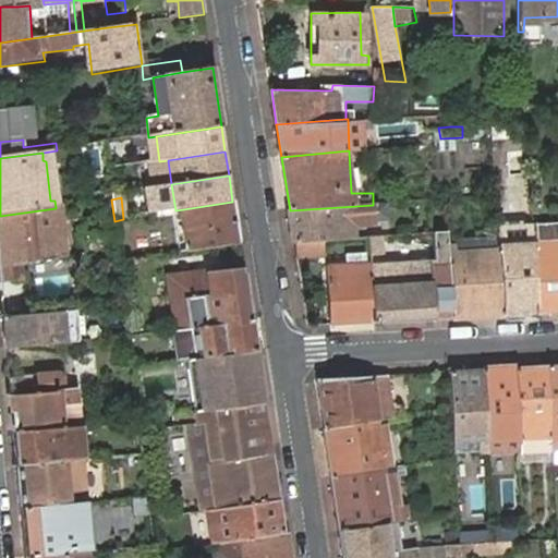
[(104,229),(114,228),(114,221),(111,199),(99,202),(104,229)]
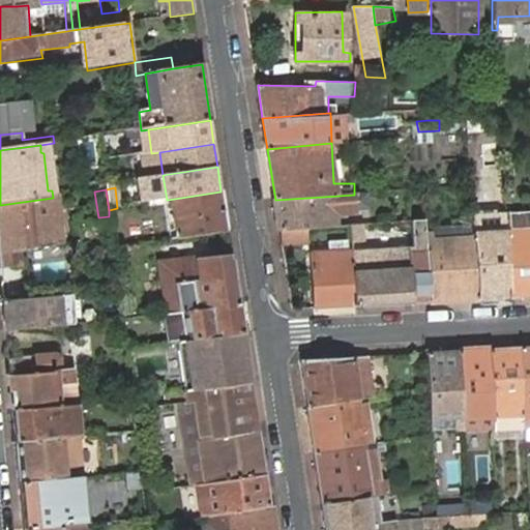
[(221,192),(174,199),(181,240),(228,234),(221,192)]
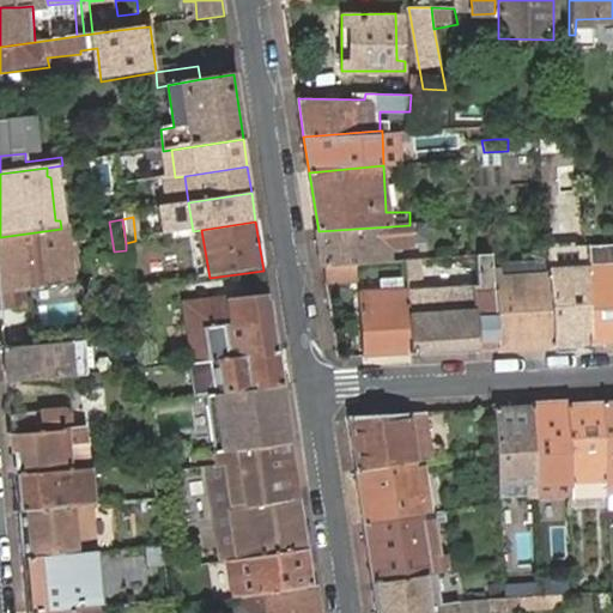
[(410,225),(319,231),(325,268),(357,265),(388,262),(388,246),(410,243),(410,225)]
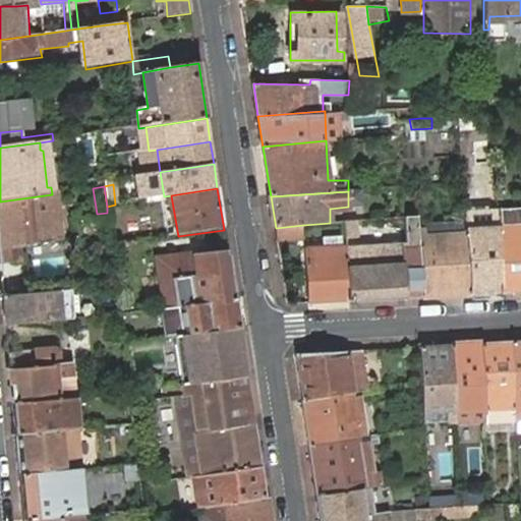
[(0,201),(0,261),(0,266),(21,264),(19,247),(62,242),(58,193),(52,194),(0,201)]
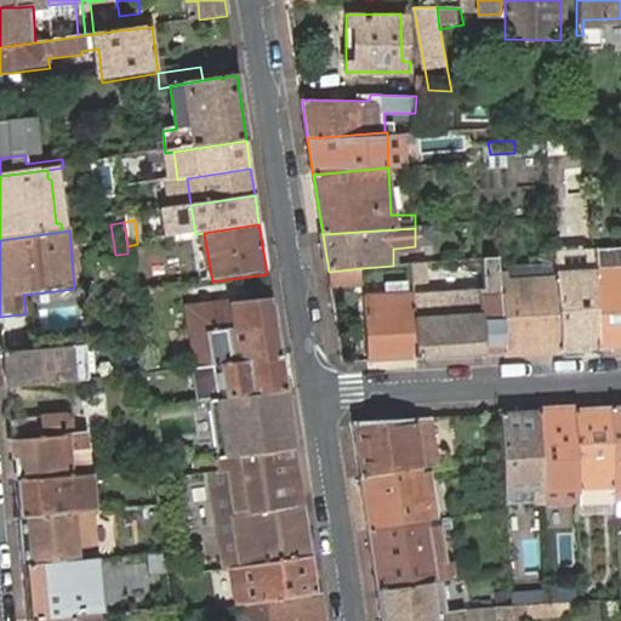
[(204,233),(195,234),(203,283),(212,281),(204,233)]
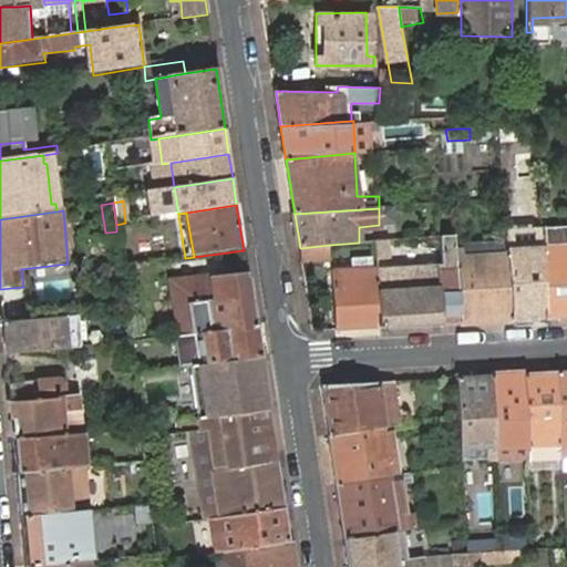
[(566,232),(539,233),(544,318),(566,317),(566,232)]
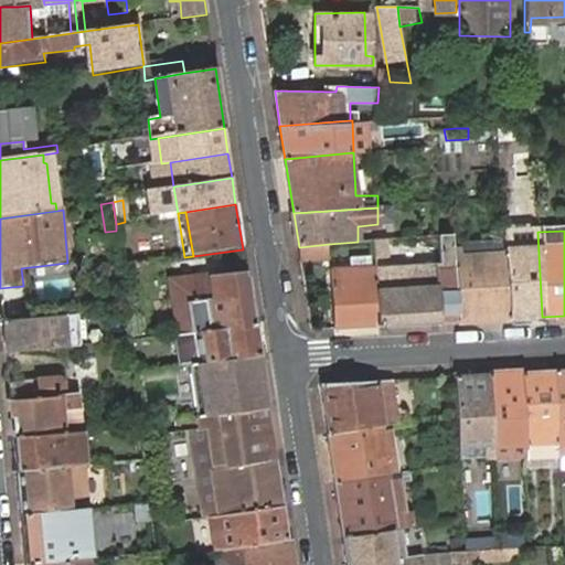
[(537,232),(504,234),(504,237),(510,319),(542,317),(537,232)]
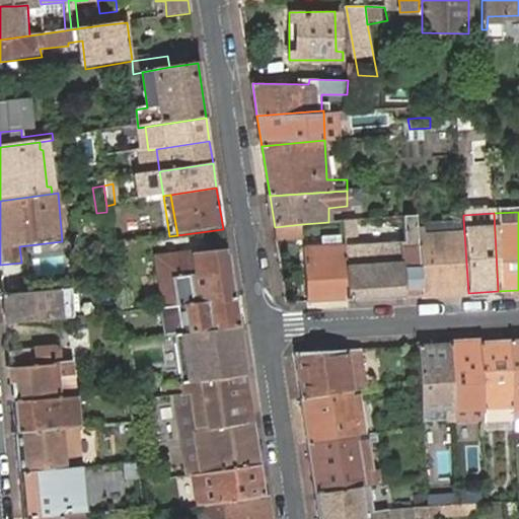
[(423,228),(416,229),(416,241),(419,296),(468,293),(463,218),(422,221),(423,228)]
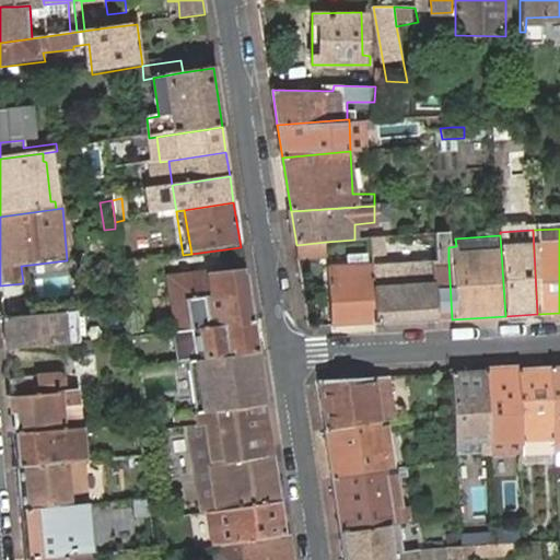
[(384,264),(382,238),(370,238),(372,266),(375,323),(438,319),(435,261),(384,264)]
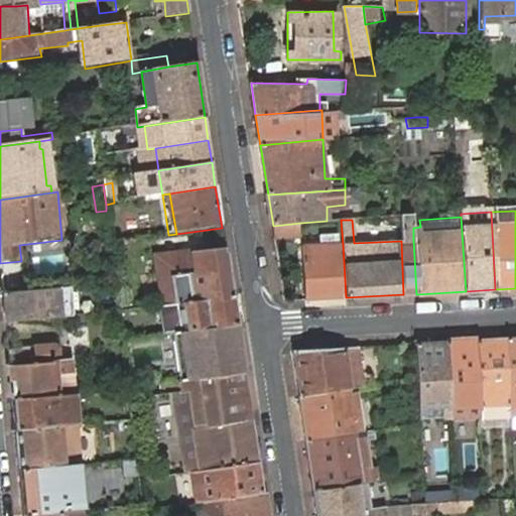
[(300,223),(273,226),(275,239),(302,237),(300,223)]
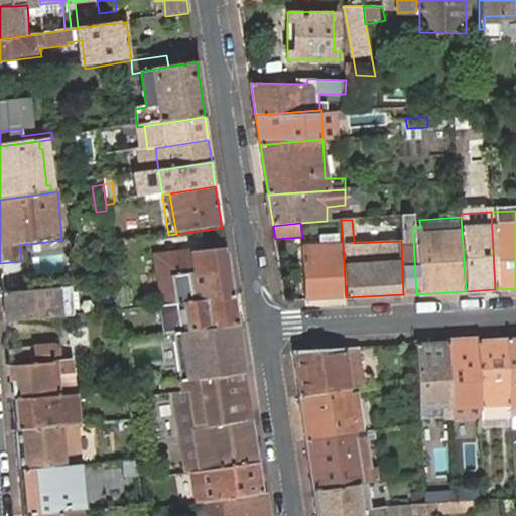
[(416,294),(413,240),(401,241),(403,294),(416,294)]
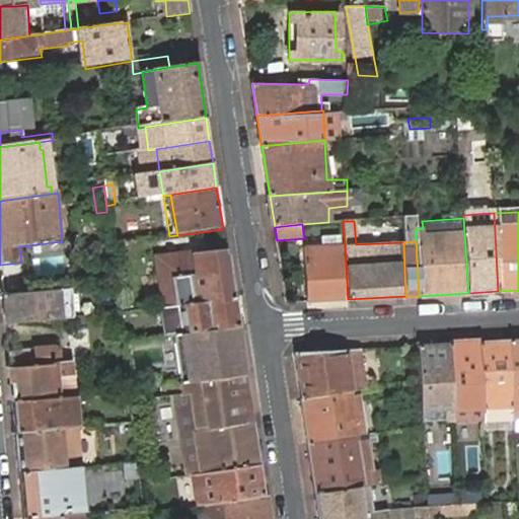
[(348,299),(345,246),(303,248),(307,301),(348,299)]
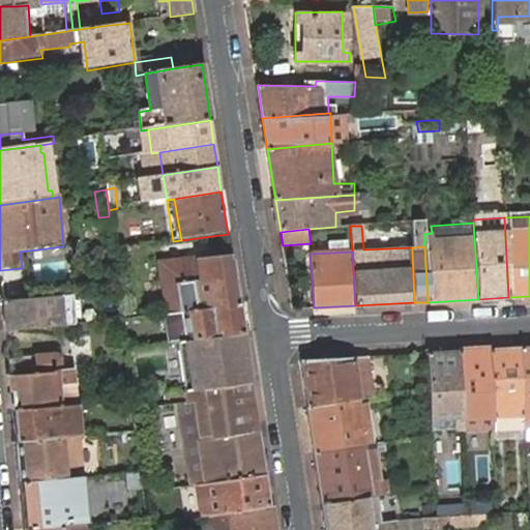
[(175,311),(175,315),(239,307),(232,263),(231,256),(163,266),(170,312),(175,311)]
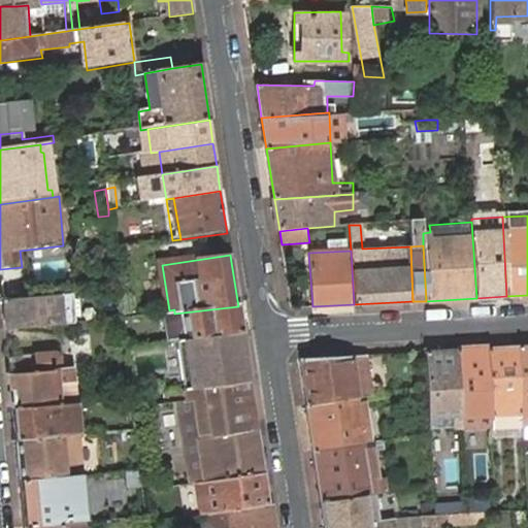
[(60,297),(3,302),(6,332),(63,327),(60,297)]
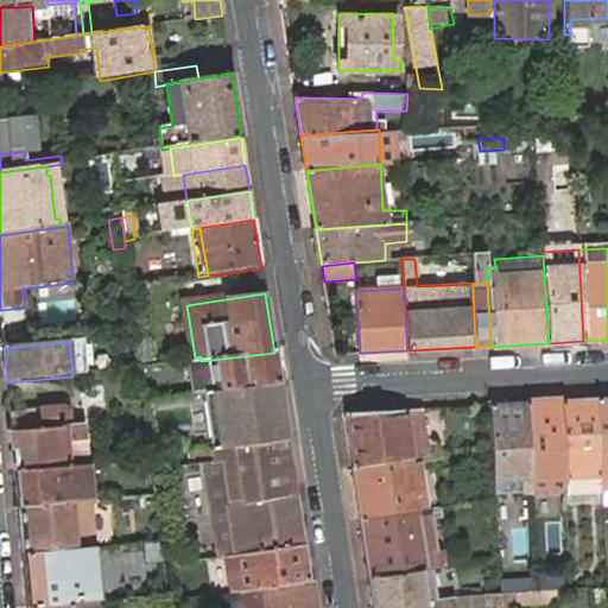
[(201,361),(188,363),(192,397),(279,385),(274,353),(201,361)]
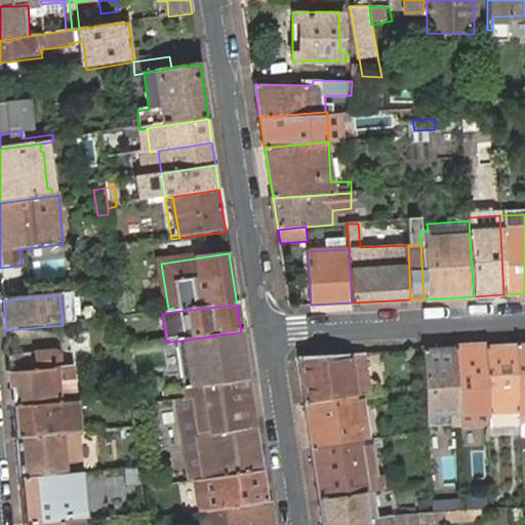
[(241,332),(166,342),(167,353),(189,350),(190,359),(179,360),(184,377),(171,379),(173,391),(184,390),(192,389),(248,381),(241,332)]
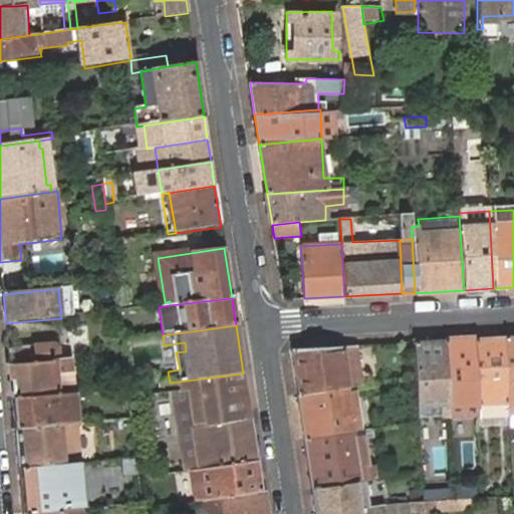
[(509,415),(513,414),(513,337),(505,338),(509,415)]
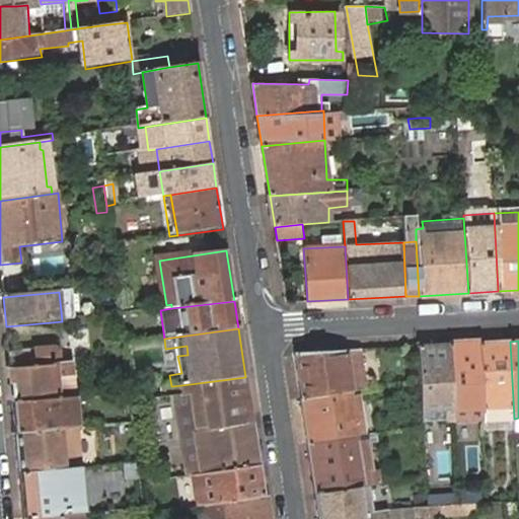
[(479,343),(484,420),(484,423),(514,421),(514,419),(510,342),(479,343)]
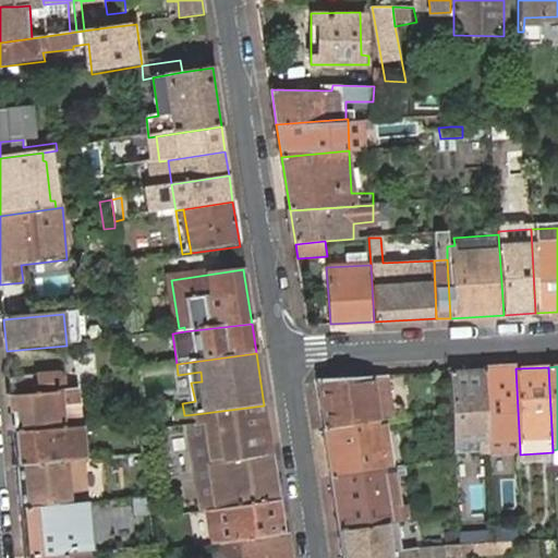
[(483,371),(487,453),(520,451),(516,368),(483,371)]
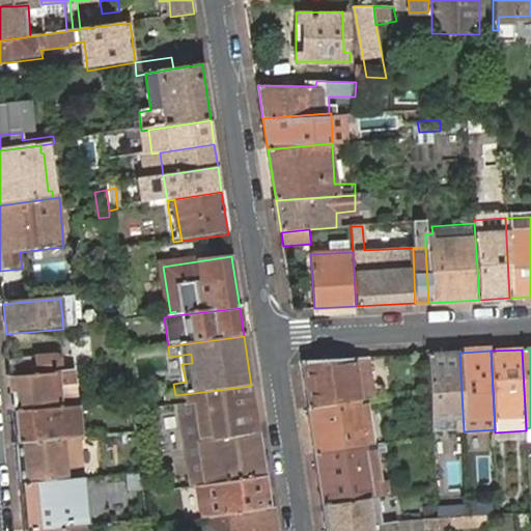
[(429,392),(431,432),(464,431),(459,353),(427,355),(429,392)]
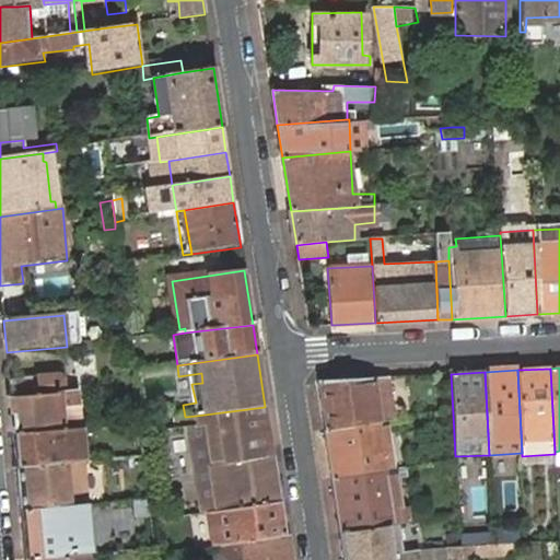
[(63,376),(9,382),(14,435),(80,430),(77,397),(73,394),(61,395),(61,389),(65,389),(63,376)]
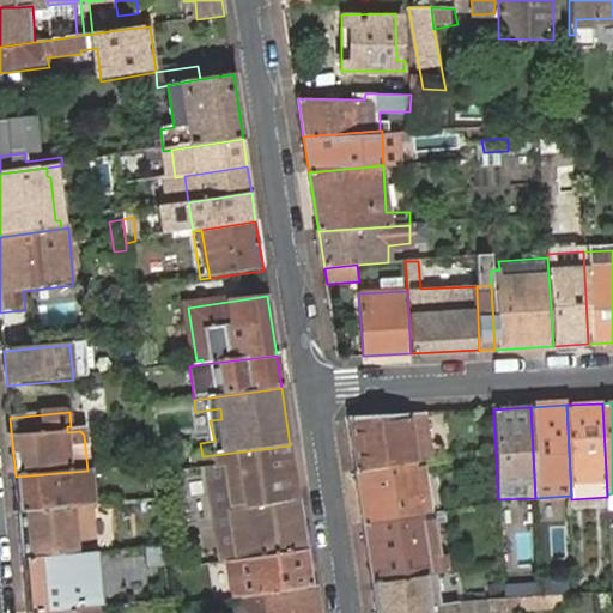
[(425,448),(419,413),(406,414),(412,450),(425,448)]
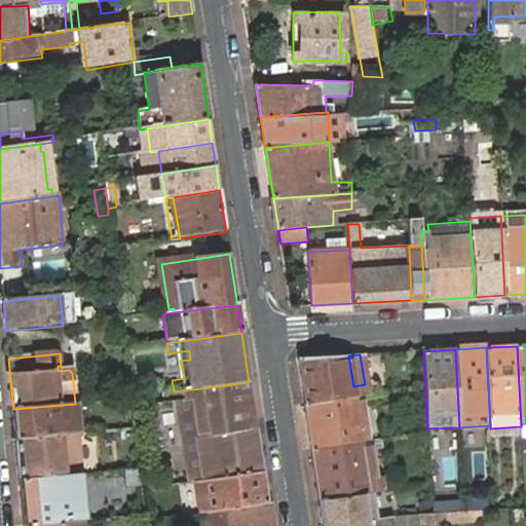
[(298,364),(305,411),(353,402),(368,400),(365,384),(353,386),(348,355),(300,358),(298,364)]
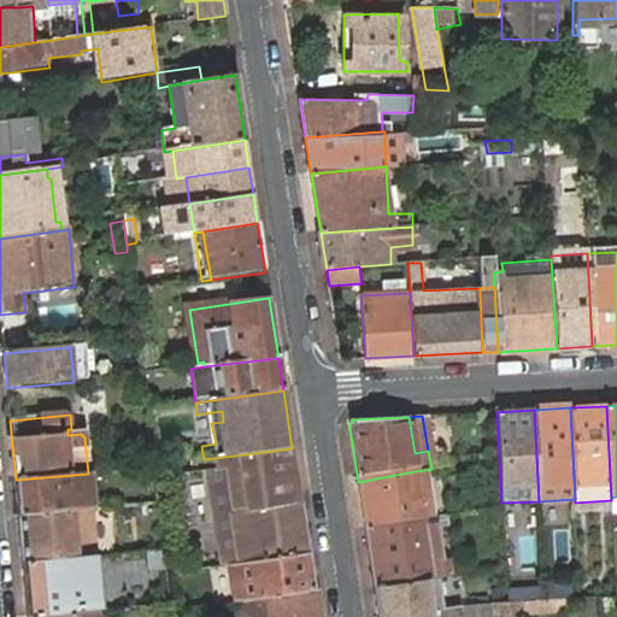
[(242,513),(300,505),(292,448),(225,457),(216,458),(217,469),(227,469),(234,515),(242,513)]
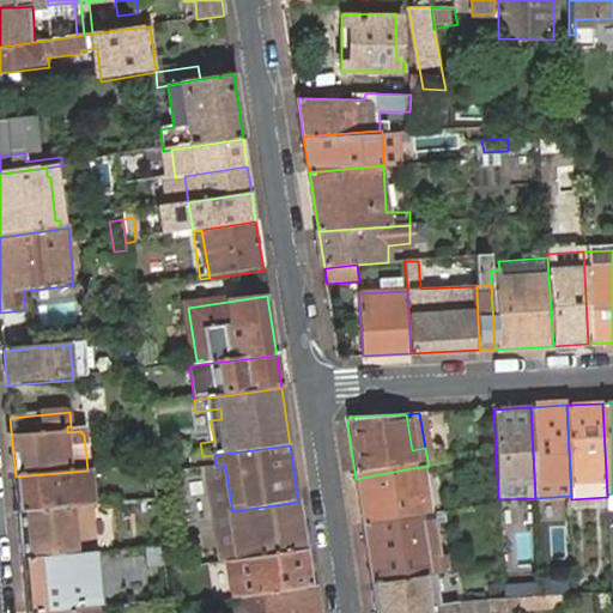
[(356,479),(364,532),(423,522),(419,505),(429,504),(424,473),(416,474),(412,468),(356,479)]
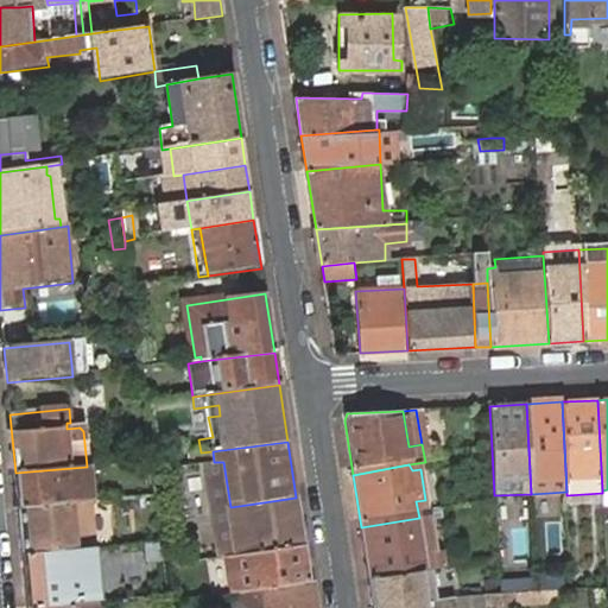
[(87,467),(16,473),(19,510),(90,504),(87,467)]
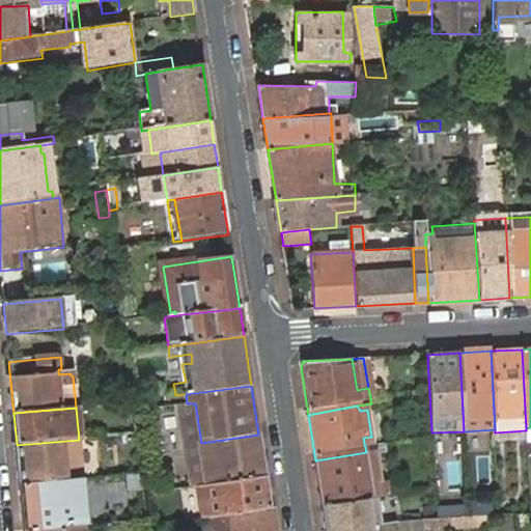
[(203,479),(204,487),(266,478),(258,435),(208,442),(215,477),(203,479)]
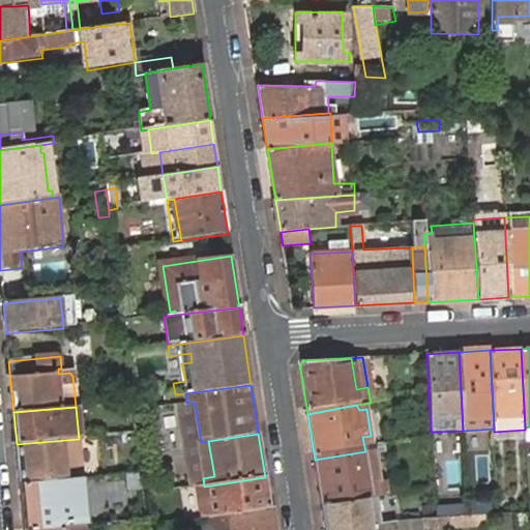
[(17,444),(20,486),(78,480),(83,480),(79,446),(84,445),(83,438),(79,439),(17,444)]
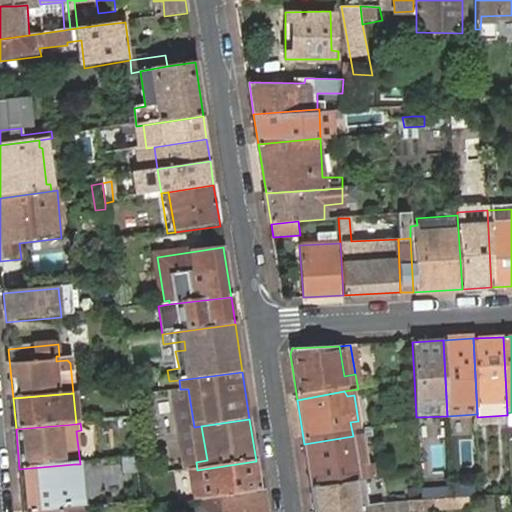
[(194,427),(190,428),(196,462),(207,460),(201,426),(194,427)]
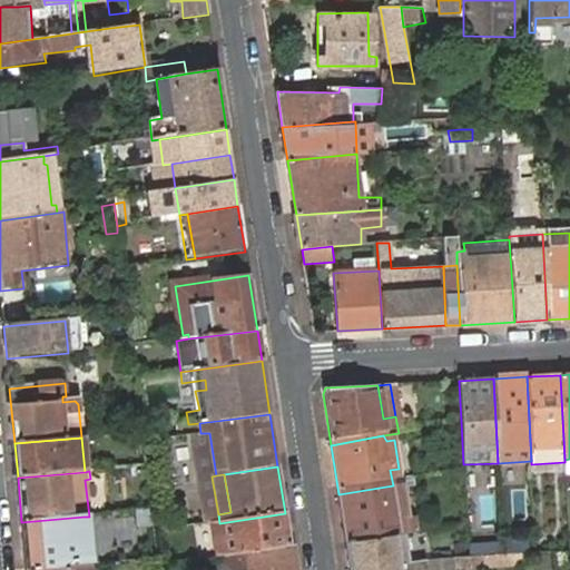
[(338,494),(346,550),(394,543),(402,542),(400,524),(408,523),(401,489),(394,490),(393,485),(338,494)]
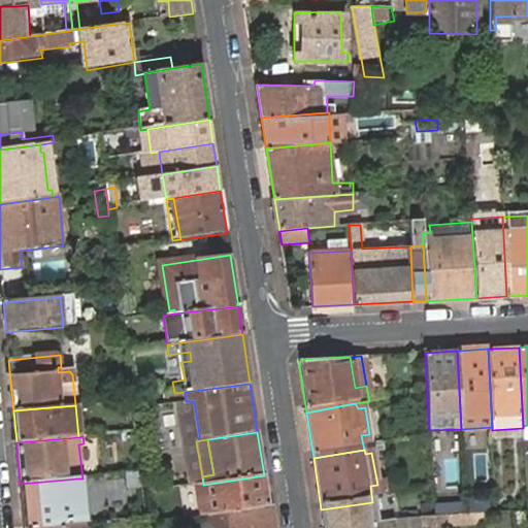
[(197,487),(202,518),(204,518),(269,508),(264,475),(203,485),(197,487)]
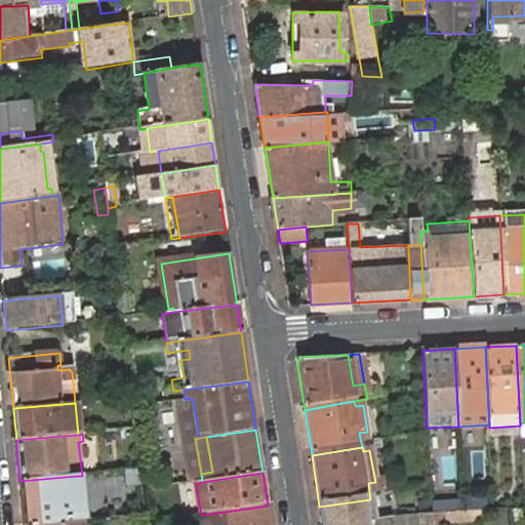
[(19,481),(24,524),(77,524),(82,524),(77,476),(19,481)]
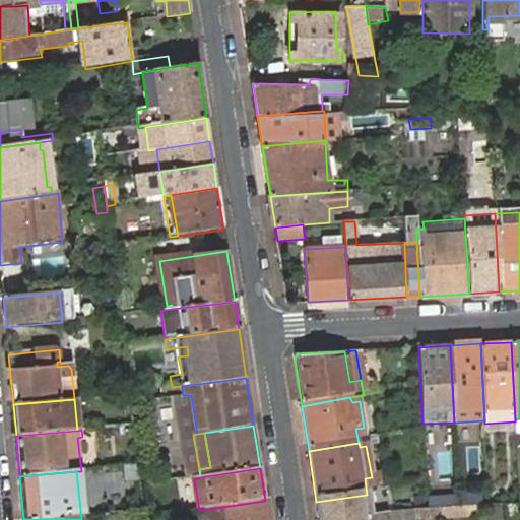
[(364,519),(360,496),(316,502),(319,519),(364,519)]
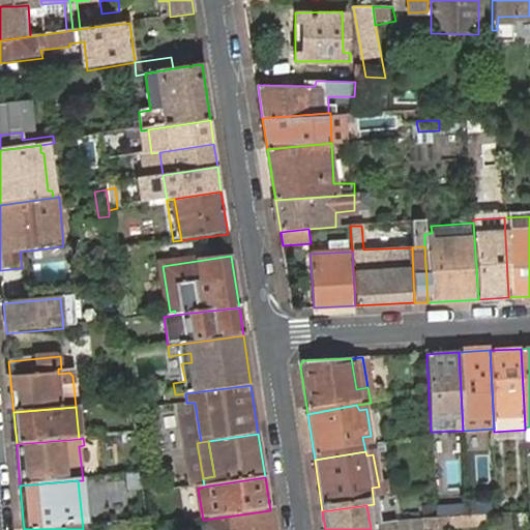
[(272,529),(270,510),(205,520),(207,529),(272,529)]
